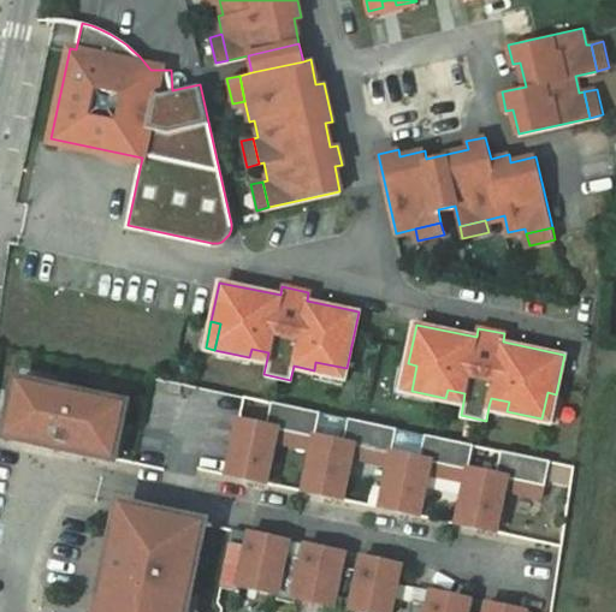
[(347,368),(315,362),(314,370),(344,376),(347,368)]
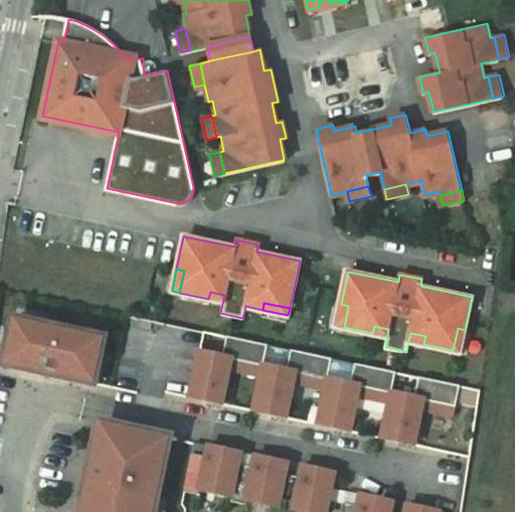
[(348,306),(341,304),(336,325),(344,327),(348,306)]
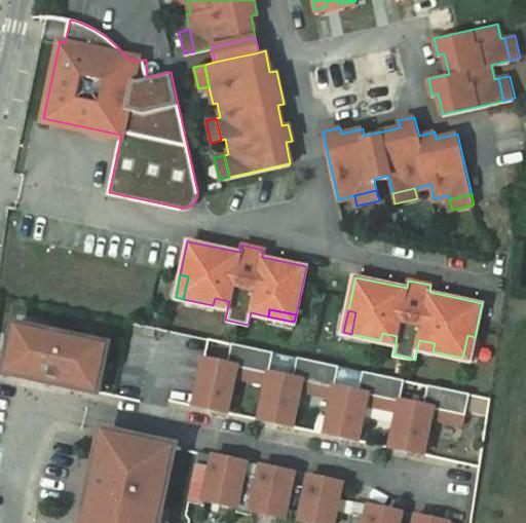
[(106,344),(15,325),(5,370),(42,378),(44,378),(46,377),(47,376),(65,380),(65,383),(90,388),(94,370),(101,372),(106,344)]
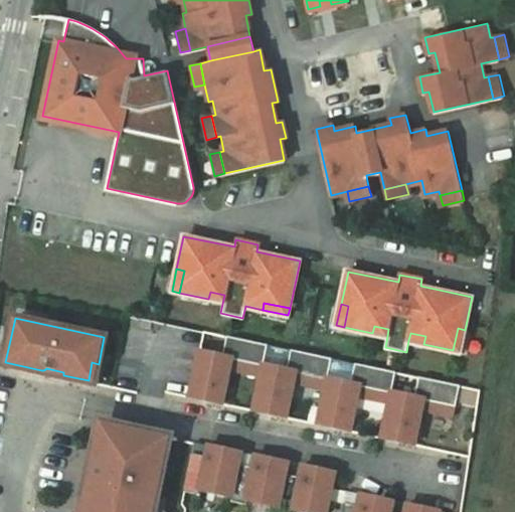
[(388,329),(374,326),(372,333),(387,336),(388,329)]
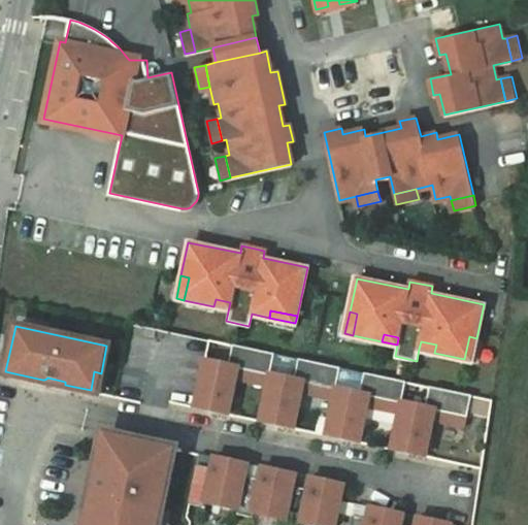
[(476,338),(469,336),(464,359),(471,360),(476,338)]
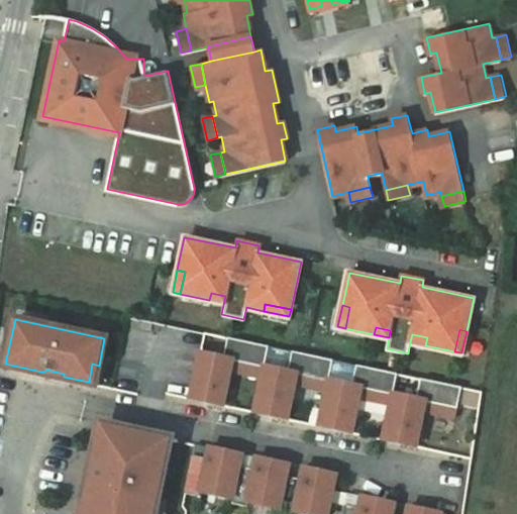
[(427,337),(412,334),(410,341),(425,345),(427,337)]
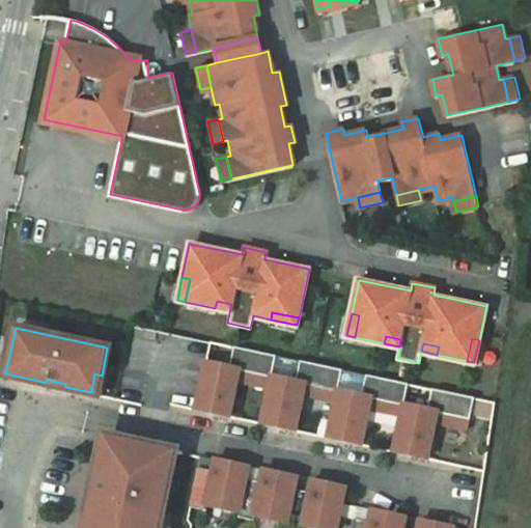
[(230,365),(205,360),(196,408),(214,412),(216,401),(231,405),(238,378),(270,384),(261,422),(279,425),(281,416),(298,419),(304,392),(336,398),(328,436),(345,440),(347,429),(364,433),(369,406),(402,413),(394,450),(412,453),(414,444),(429,447),(436,420),(468,427),(475,396),(432,387),(428,408),(404,403),(409,382),(367,373),(362,393),(338,388),(342,368),(301,359),(297,380),(272,374),(276,354),(234,345),(230,365)]
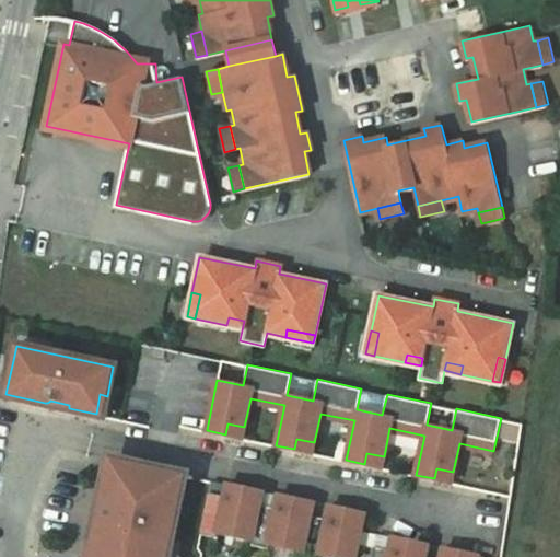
[(107,396),(100,394),(96,414),(103,415),(107,396)]
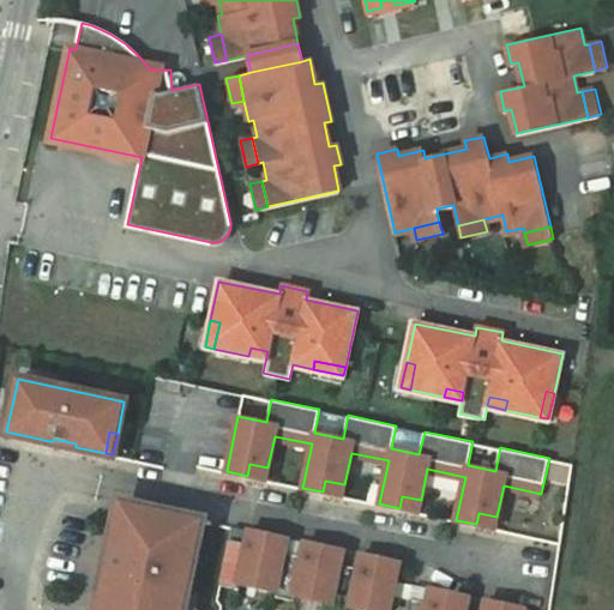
[(268,467),(250,464),(247,476),(265,479),(268,467)]
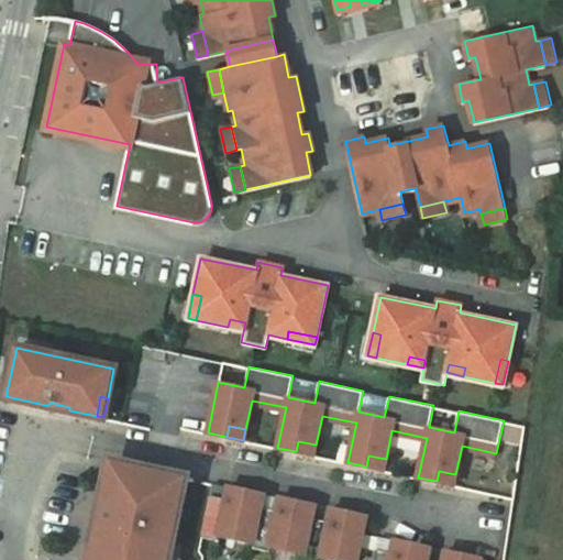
[(316,445),(298,441),(296,451),(313,456),(316,445)]
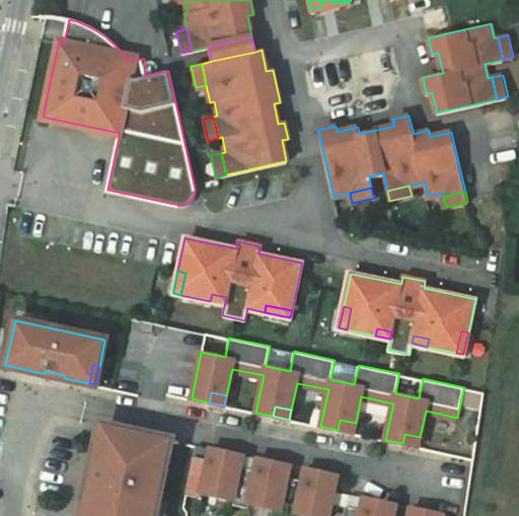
[(356,423),(340,420),(338,430),(353,433),(356,423)]
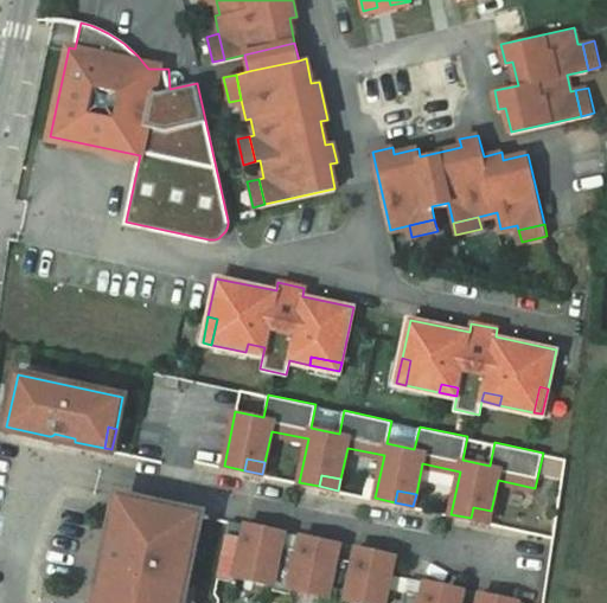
[(200,514),(127,499),(116,544),(108,543),(95,602),(101,602),(178,602),(183,583),(186,584),(200,514)]
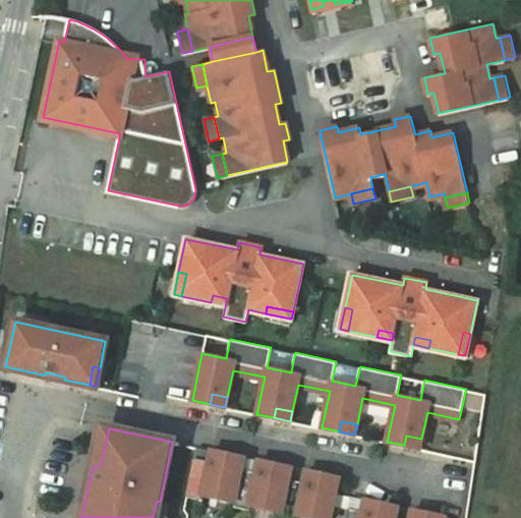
[(421,439),(406,436),(404,445),(419,449),(421,439)]
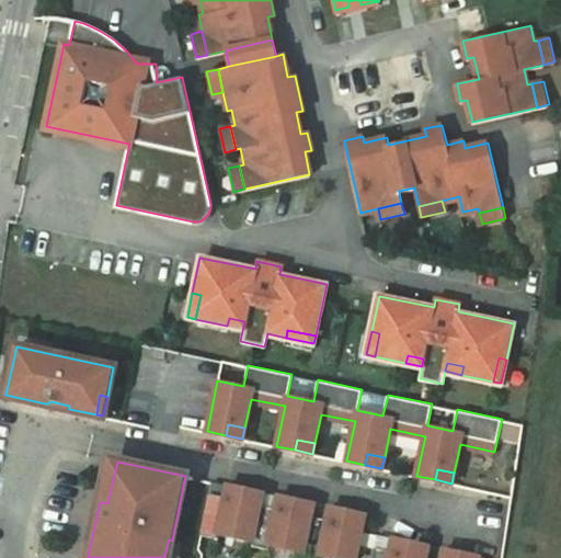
[(212,480),(209,493),(225,497),(228,484),(212,480)]
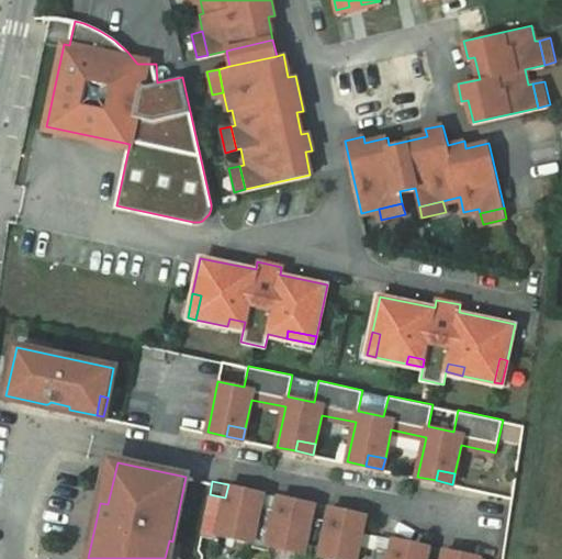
[(263,492),(228,484),(225,498),(210,494),(201,535),(218,538),(220,534),(254,540),(261,504),(263,492)]
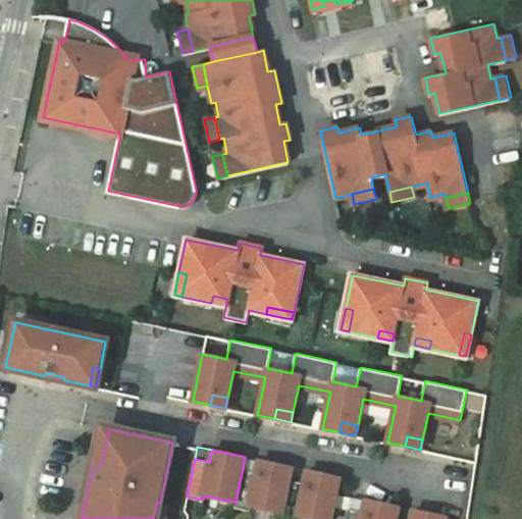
[(293,467),(259,460),(257,471),(243,468),(236,502),(235,506),(250,510),(251,505),(283,512),(290,478),(293,467)]
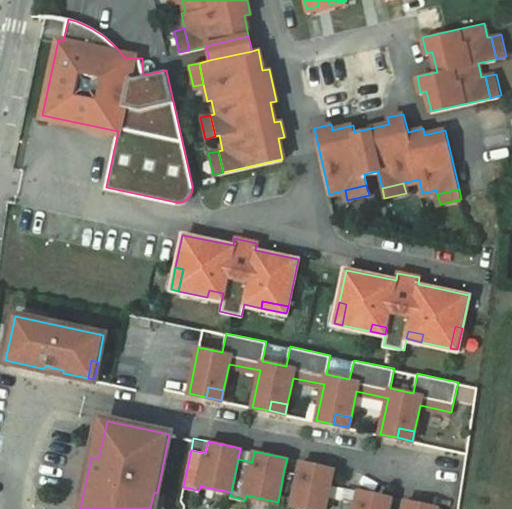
[(324,508),(333,468),(301,461),(299,472),(284,469),(278,502),(277,506),(289,508),(291,508),(293,505),(311,508),(324,508)]
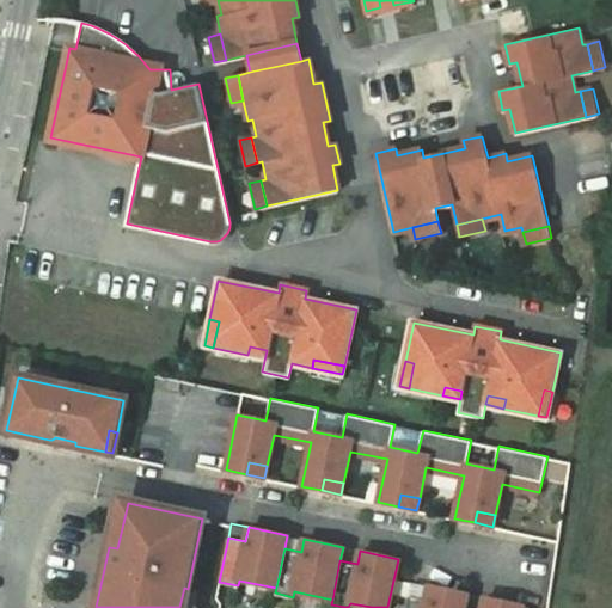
[(467,593),(429,584),(426,599),(409,595),(407,607),(464,607),(465,607),(467,593)]
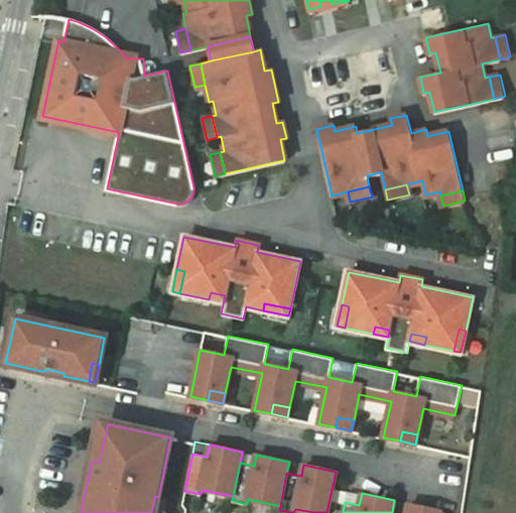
[(439,512),(440,510),(408,503),(405,512),(398,512),(392,512),(391,512),(439,512)]
